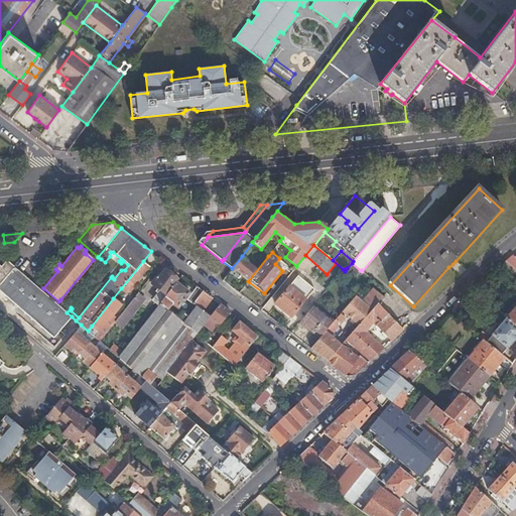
[(505,261),(515,270),(515,258),(514,257),(512,254),(505,261)]
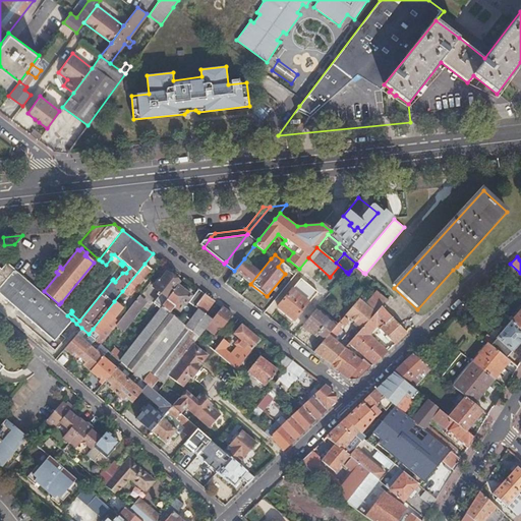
[(234,271),(250,284),(261,272),(244,258),(234,271)]
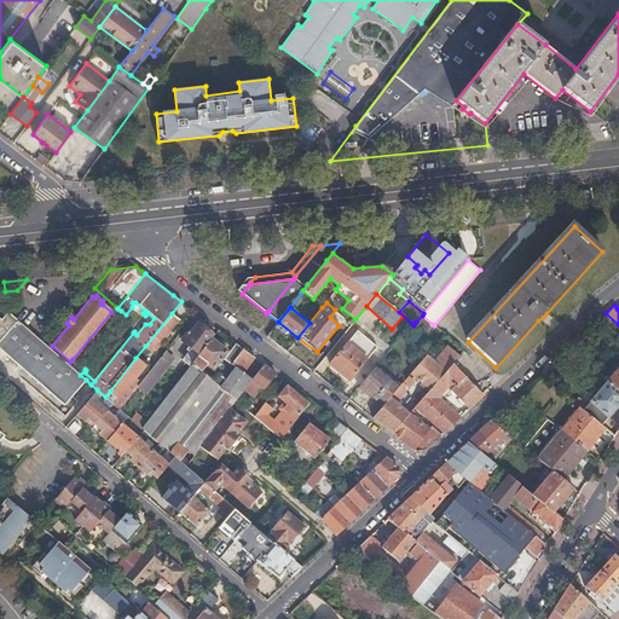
[(330,317),(339,325),(345,318),(335,310),(330,317)]
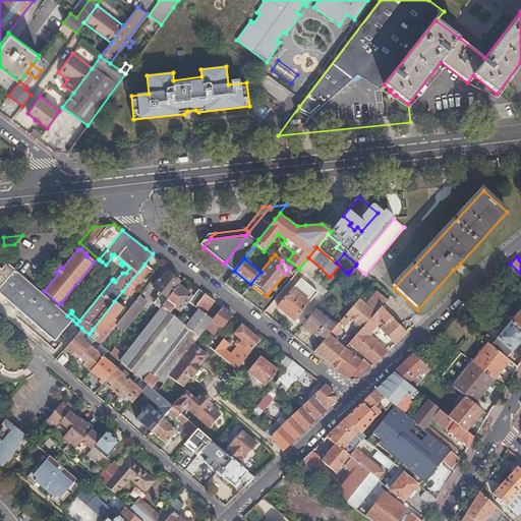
[(0,276),(10,266),(7,264),(2,270),(0,268),(0,276)]
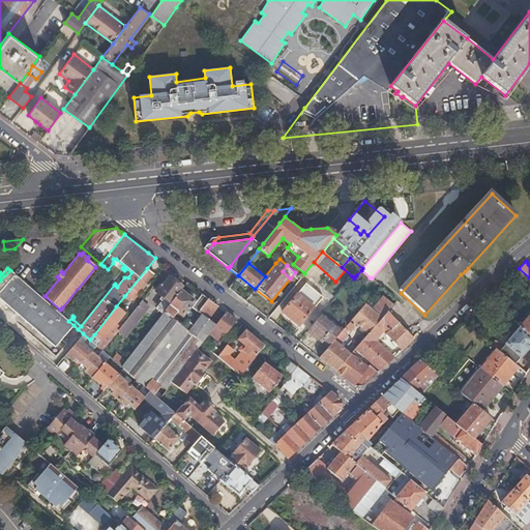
[(153,272),(147,268),(124,296),(128,300),(133,299),(153,273),(153,272)]
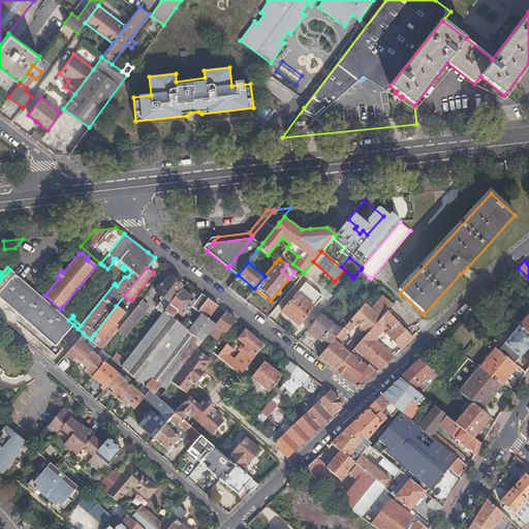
[(58,311),(36,292),(27,284),(20,278),(10,270),(0,280),(0,298),(55,346),(73,324),(68,320),(63,315),(58,311)]
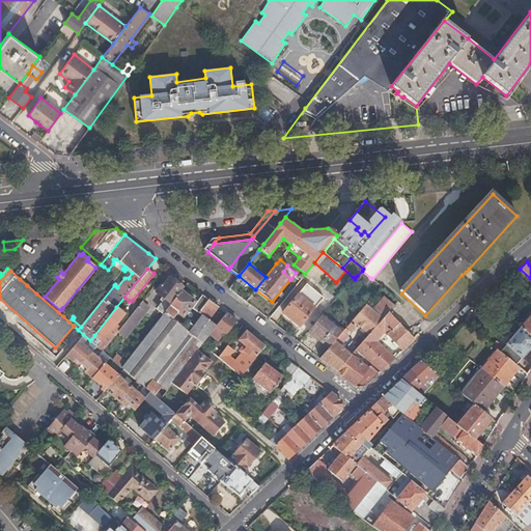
[(370,278),(362,271),(357,276),(365,283),(365,282),(370,278)]
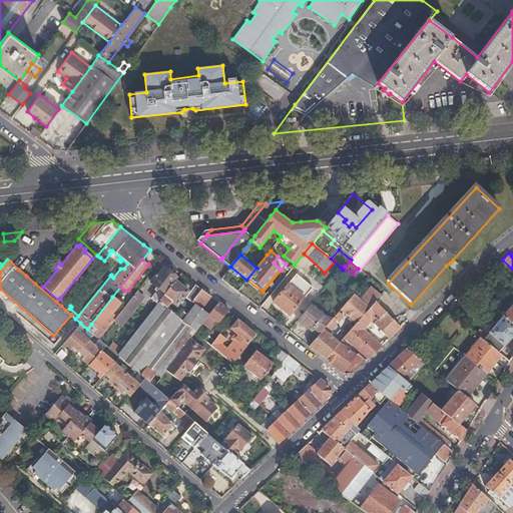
[(174,281),(176,278),(163,268),(157,276),(155,275),(150,283),(156,287),(158,289),(156,291),(151,298),(158,302),(174,281)]
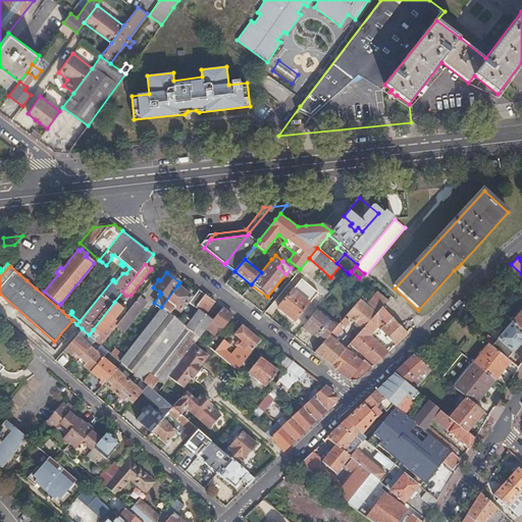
[(301,278),(277,307),(295,320),(318,293),(301,278)]
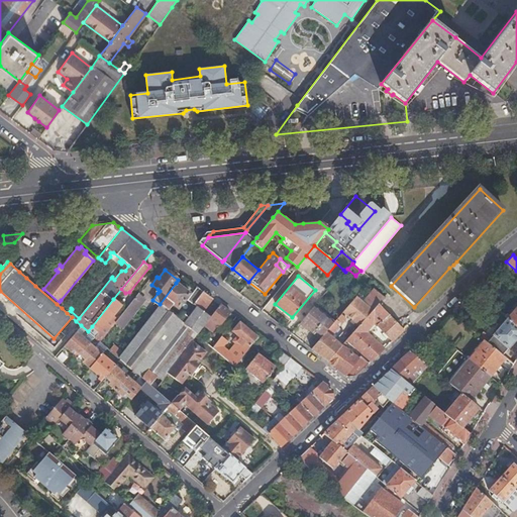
[(189,293),(176,283),(160,304),(168,310),(173,304),(178,308),(189,293)]
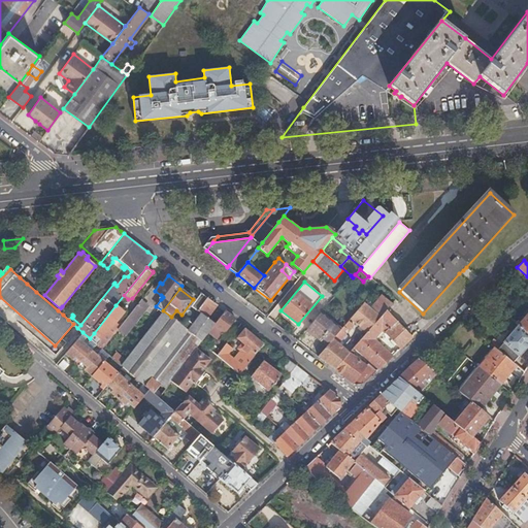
[(392,303),(396,299),(385,290),(382,294),(392,303)]
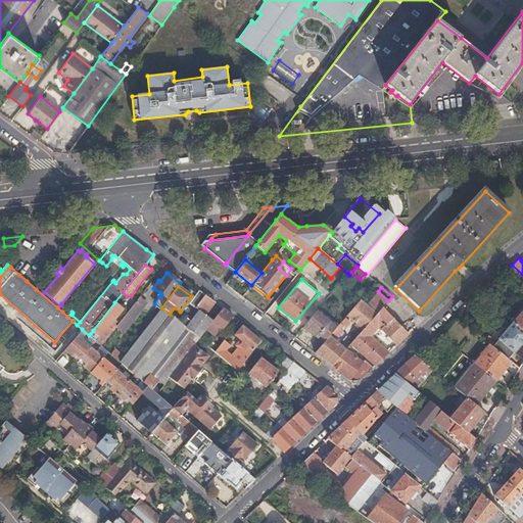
[(205,294),(199,289),(189,303),(195,307),(205,294)]
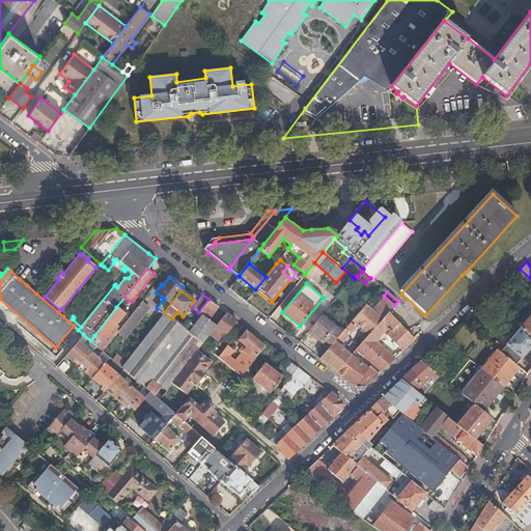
[(369,334),(389,311),(394,305),(384,296),(378,304),(370,299),(352,319),(369,334)]
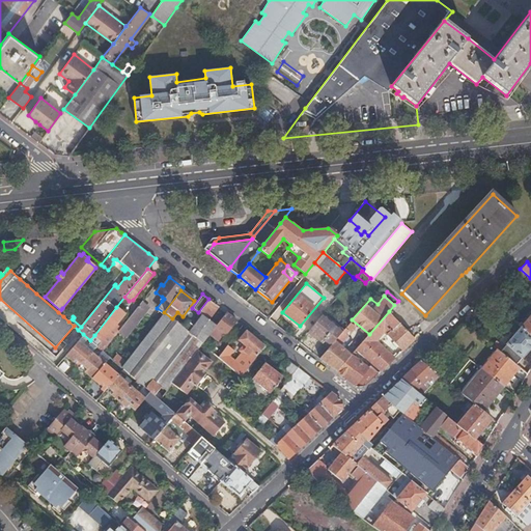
[(208,299),(198,312),(201,314),(193,325),(188,320),(183,328),(172,318),(164,312),(163,314),(126,362),(121,367),(122,368),(127,372),(136,380),(143,386),(149,391),(159,399),(161,396),(156,392),(160,388),(150,381),(188,332),(196,338),(160,386),(166,391),(171,384),(196,351),(202,343),(210,334),(216,326),(208,319),(218,306),(208,299)]
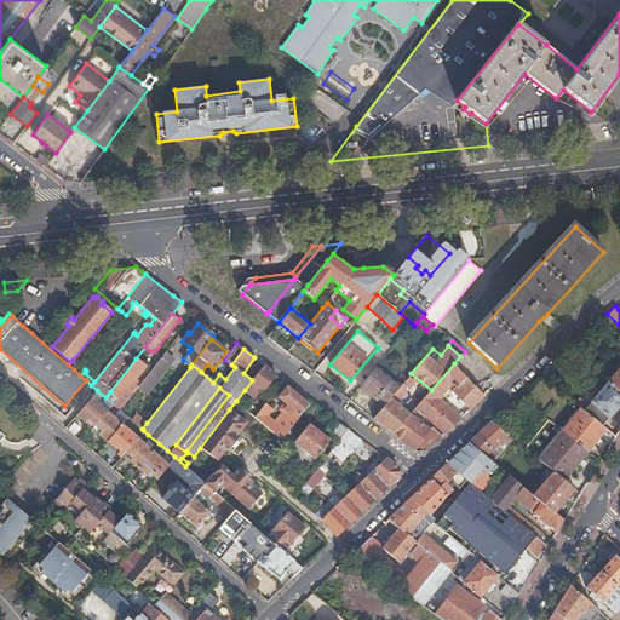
[(172,356),(165,351),(141,383),(138,386),(147,394),(158,379),(173,360),(171,357),(172,356)]
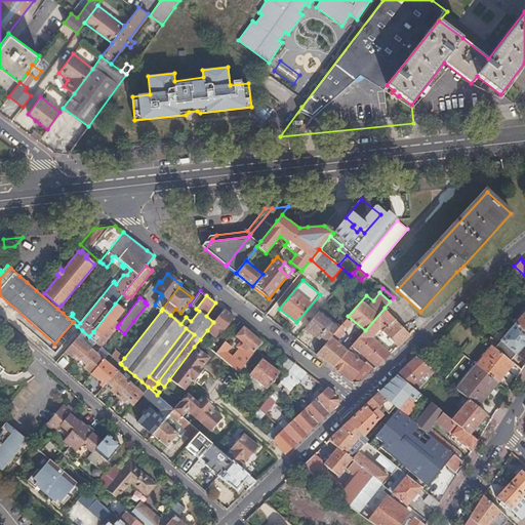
[(385,308),(387,311),(396,300),(394,297),(390,301),(385,308)]
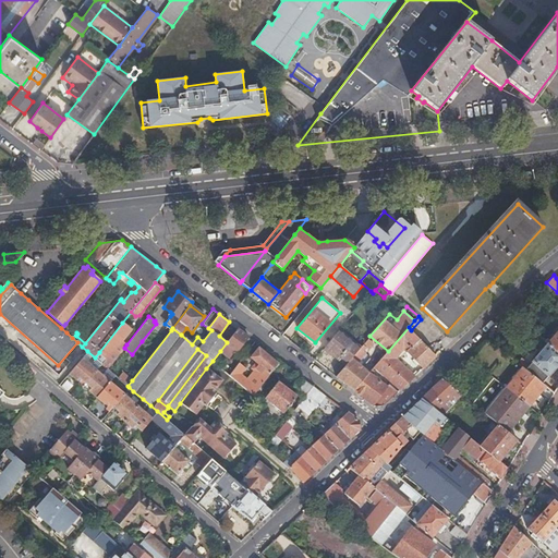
[(128,327),(122,323),(99,352),(95,358),(101,363),(102,364),(107,368),(124,348),(126,344),(122,340),(129,332),(128,327)]
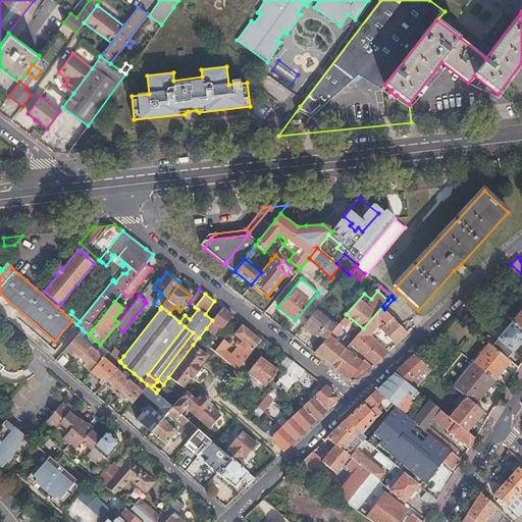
[(395,344),(407,333),(384,309),(382,306),(363,328),(351,342),(374,364),(388,351),(371,334),(378,327),(395,344)]
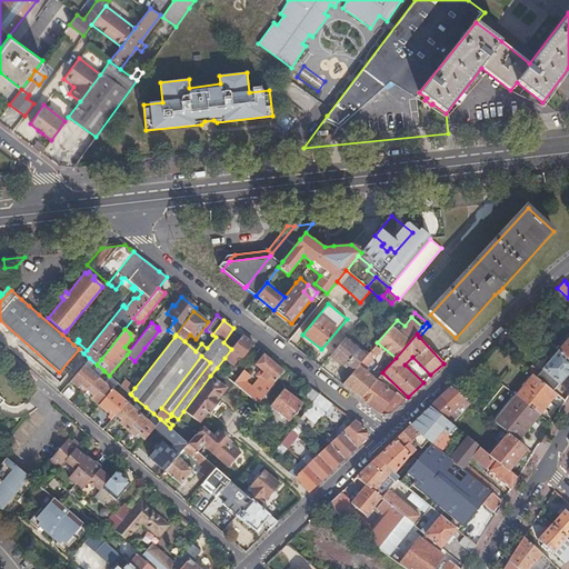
[(78,339),(72,335),(71,335),(68,339),(73,345),(78,339)]
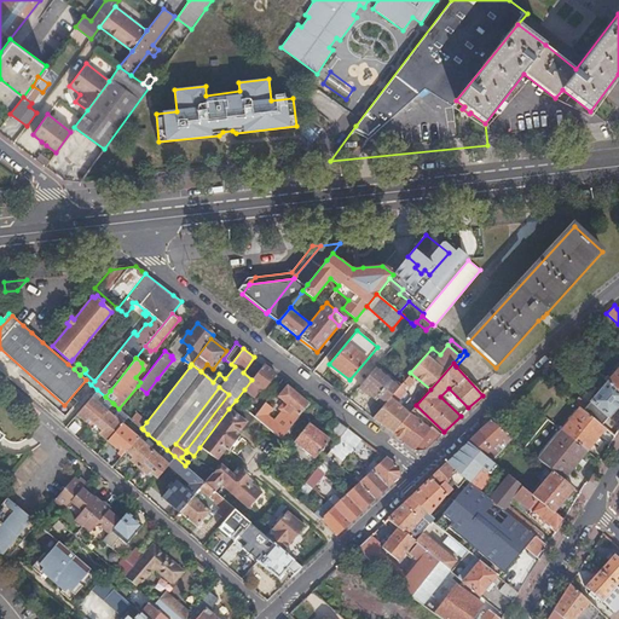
[(264,364),(252,380),(244,389),(254,395),(260,388),(262,391),(276,374),(272,371),(264,364)]
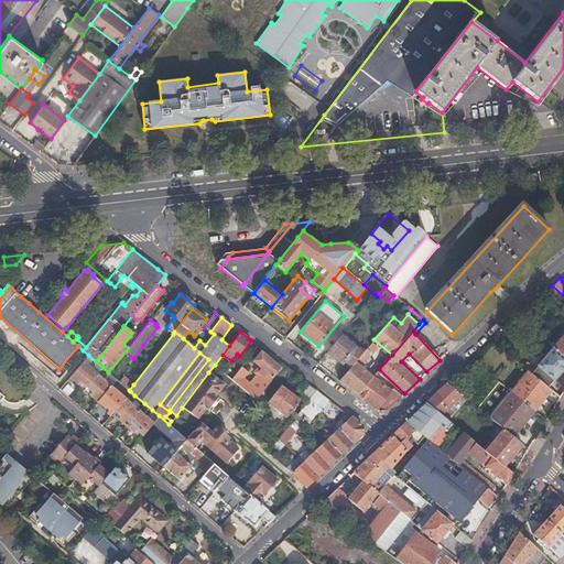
[(336,356),(349,367),(362,351),(342,335),(328,350),(336,356)]
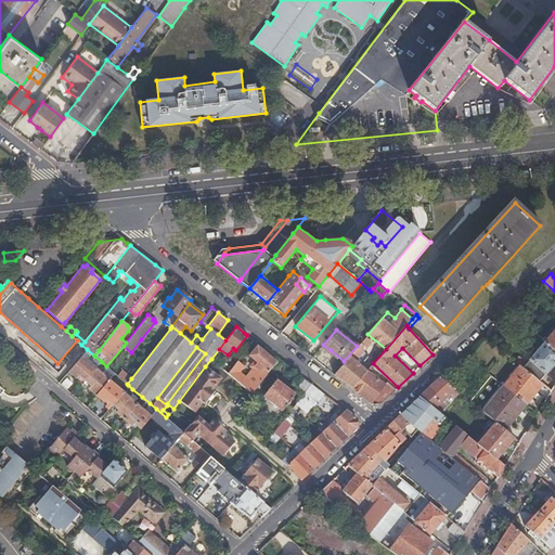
[(544,341),(554,350),(554,330),(546,339),(544,336),(541,339),(544,341)]
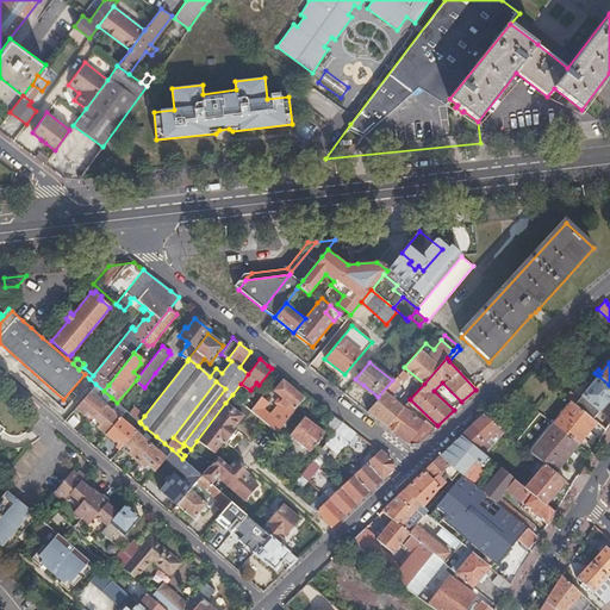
[(378,397),(366,411),(377,418),(386,427),(404,406),(391,396),(400,385),(397,383),(400,379),(397,375),(392,380),(378,397)]
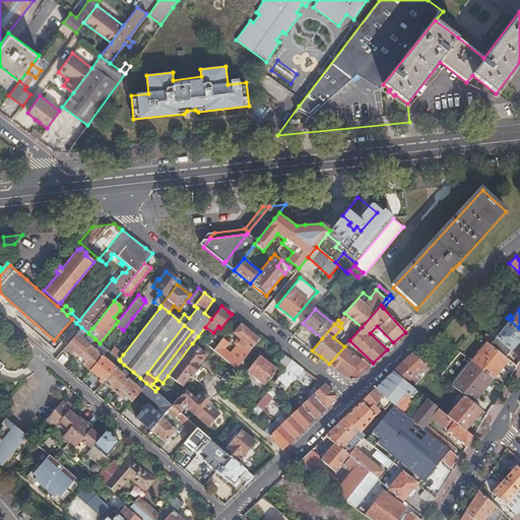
[(490,344),(506,358),(519,341),(519,328),(510,320),(490,344)]
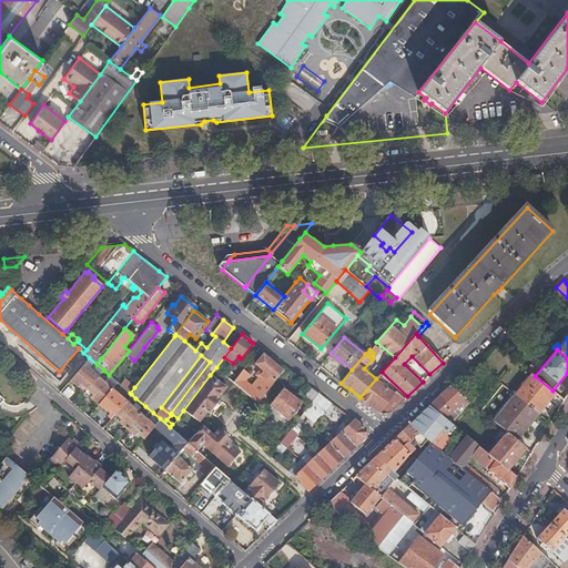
[(243,368),(233,382),(257,403),(283,371),(263,354),(255,364),(263,371),(257,376),(259,377),(251,386),(244,381),(250,374),(243,368)]
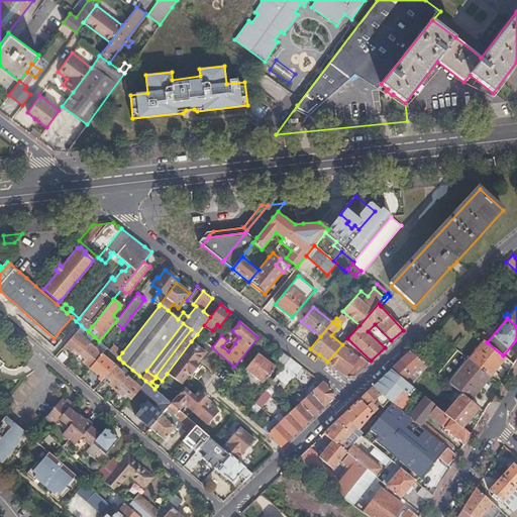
[(157,386),(162,381),(156,376),(191,329),(183,323),(146,371),(156,378),(151,382),(157,386)]
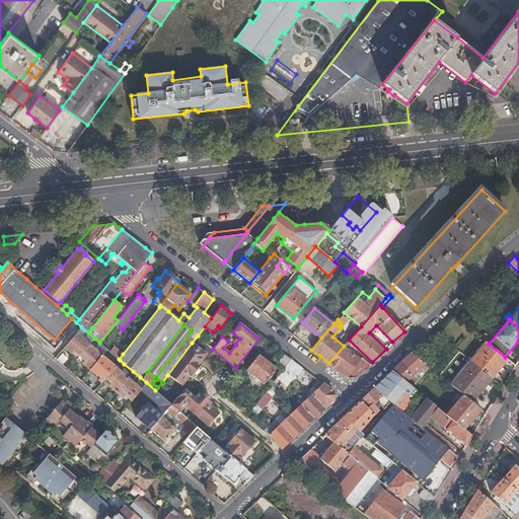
[(79,357),(89,346),(75,334),(64,348),(72,355),(74,352),(76,354),(79,357)]
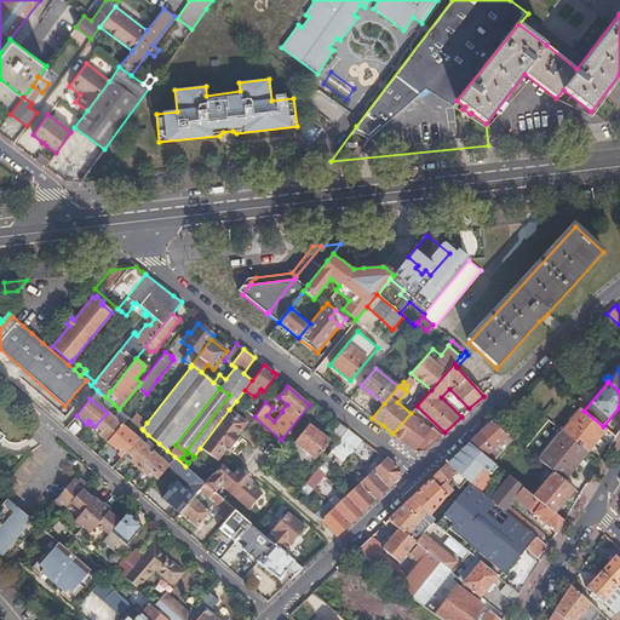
[(562,431),(586,452),(606,429),(603,426),(584,411),(581,408),(562,431)]
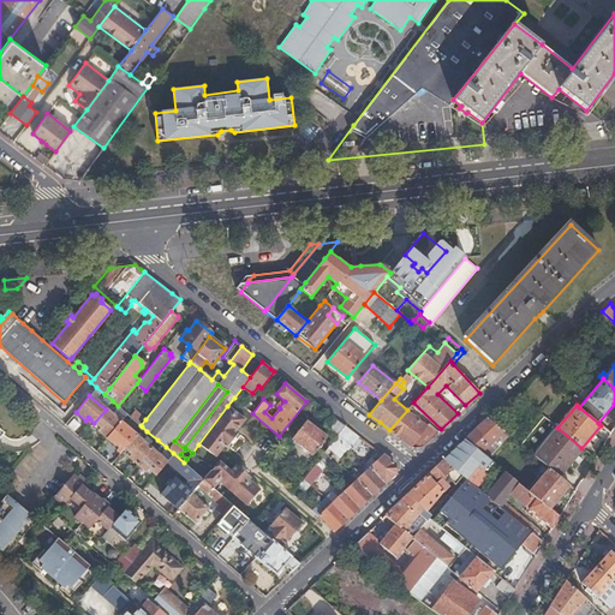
[(245,419),(227,406),(198,445),(215,457),(225,446),(226,447),(227,447),(237,434),(238,433),(236,430),(245,419)]
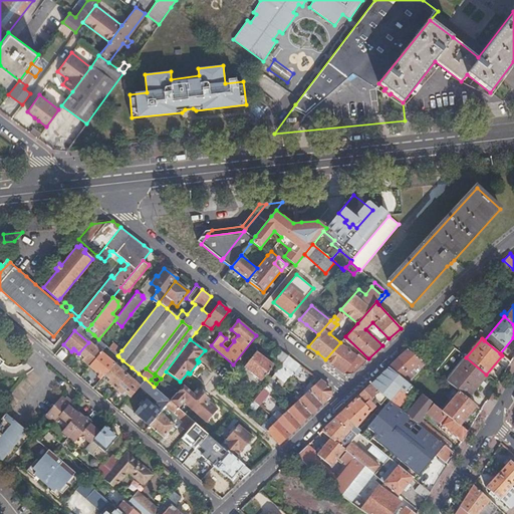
[(89,366),(100,352),(88,342),(78,353),(82,355),(84,357),(82,359),(89,366)]
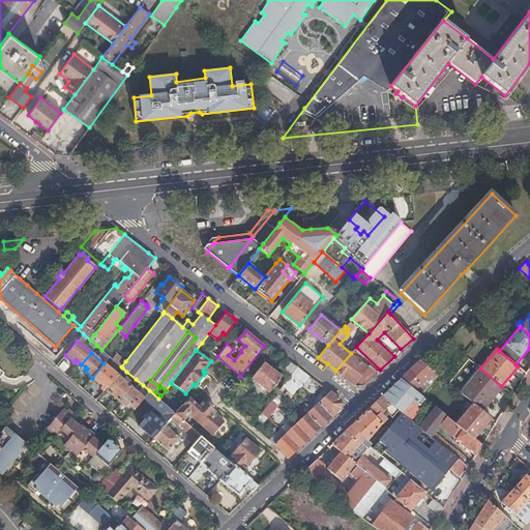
[(351,353),(335,371),(356,385),(363,385),(377,373),(363,358),(360,361),(353,355),(351,353)]
